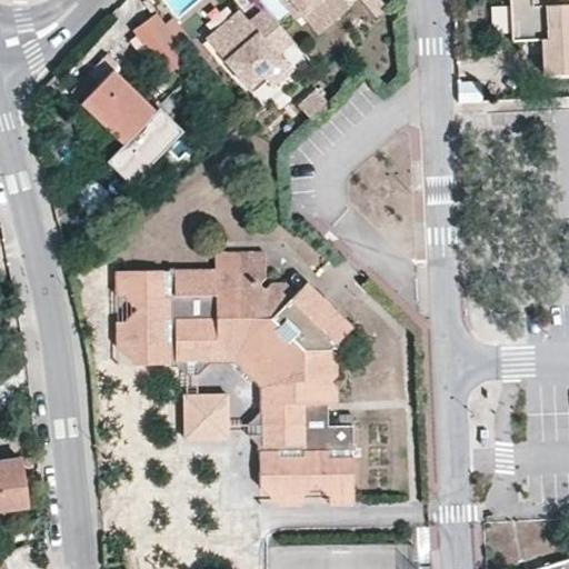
[(249,0),(202,36),(239,83),(286,49),(268,26),(249,0)]
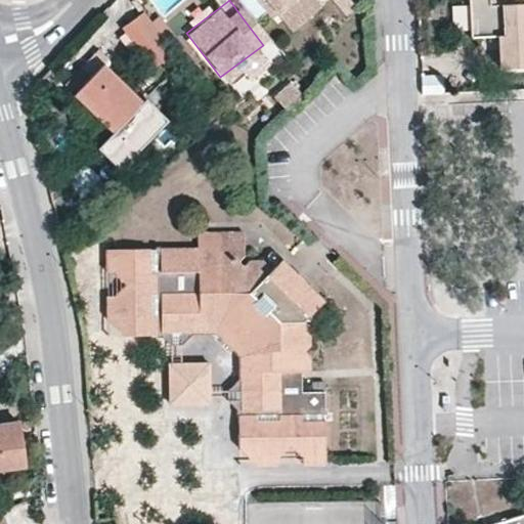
[(229,0),(247,24),(257,12),(294,27),(313,9),(307,0),(229,0)]
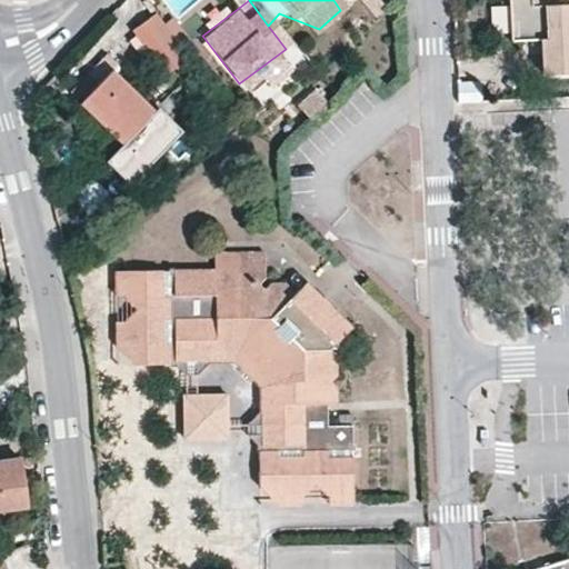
[(505,0),(509,42),(556,42),(553,60),(539,61),(539,78),(568,75),(568,5),(533,8),(535,0),(505,0)]
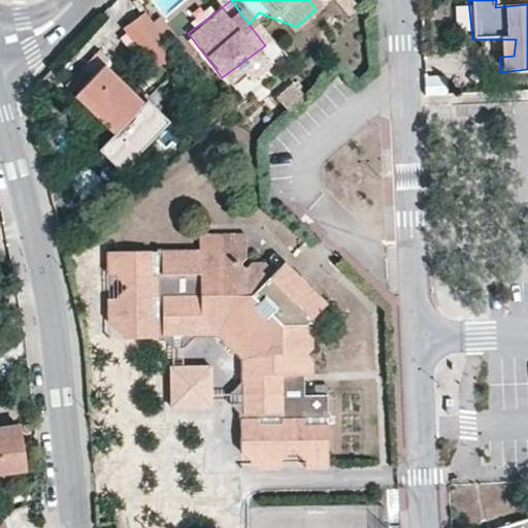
[(141,13),(122,28),(152,68),(171,53),(141,13)]
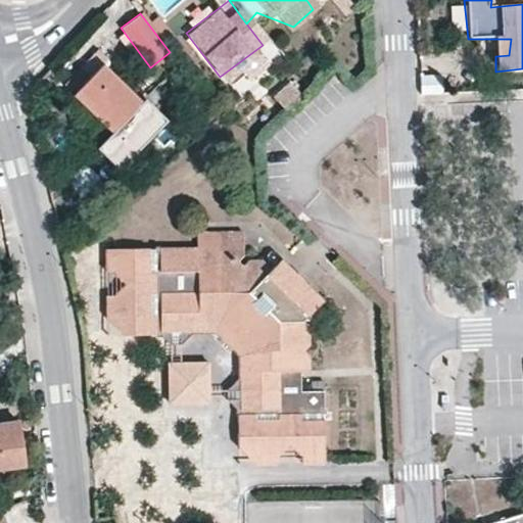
[(100,64),(73,96),(124,141),(151,109),(100,64)]
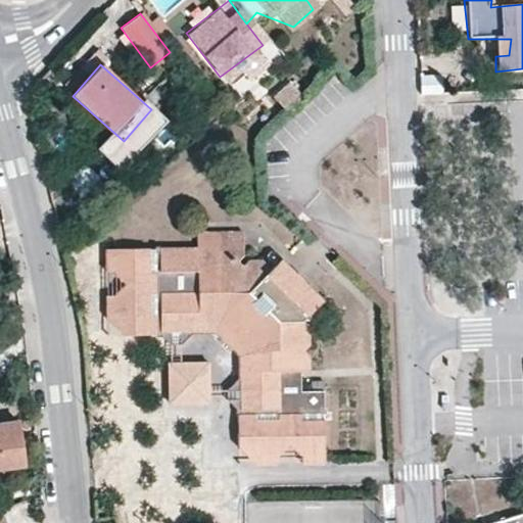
[(445,73),(420,73),(423,95),(448,94),(448,82),(445,73)]
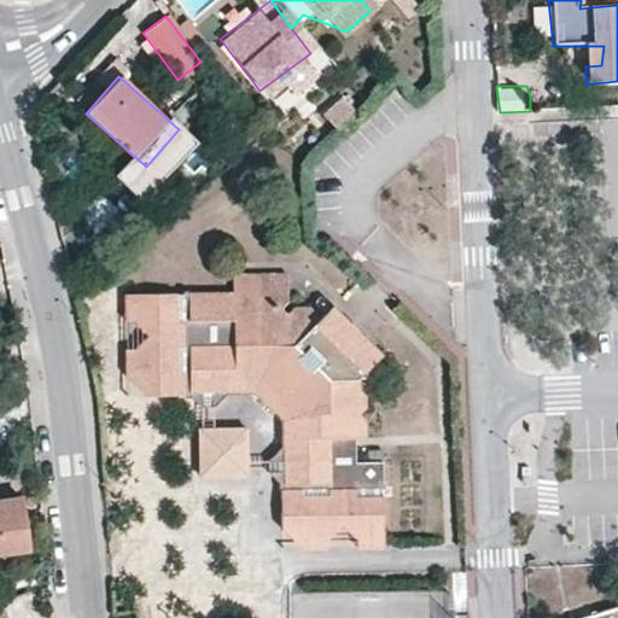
[(343,94),(324,112),(338,128),(357,110),(343,94)]
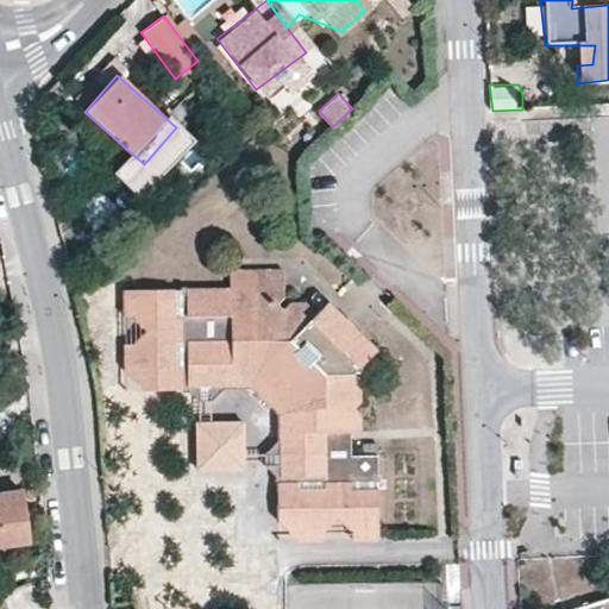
[(228,287),(131,289),(132,315),(146,328),(132,343),(132,358),(144,370),(144,389),(188,388),(199,399),(214,399),(227,385),(226,372),(257,372),(288,402),(289,435),(277,434),(265,447),(265,463),(276,473),(276,519),(294,518),(295,518),(306,528),(322,528),(336,514),(350,528),(377,528),(376,452),(350,452),(349,427),(358,427),(358,413),(351,406),(358,399),(358,381),(351,372),(362,360),(313,313),(301,301),(289,302),(282,307),(276,300),(283,294),(282,269),(251,270),(251,286),(228,287)]
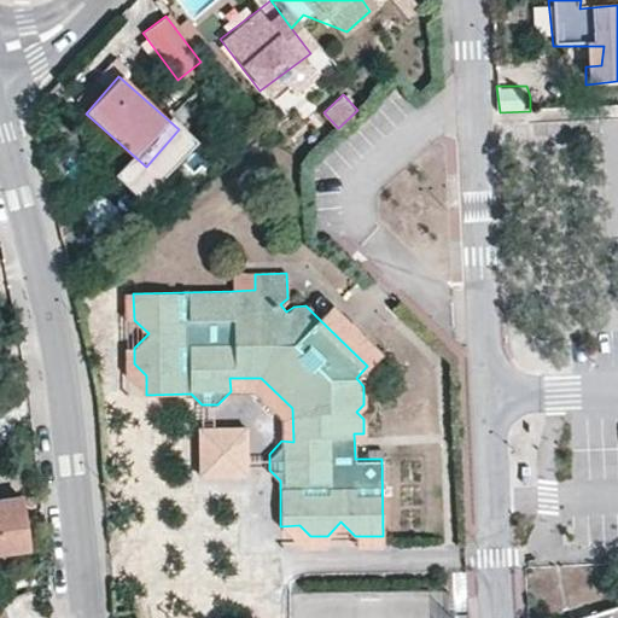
[(255,290),(255,274),(232,274),(232,291),(255,290)]
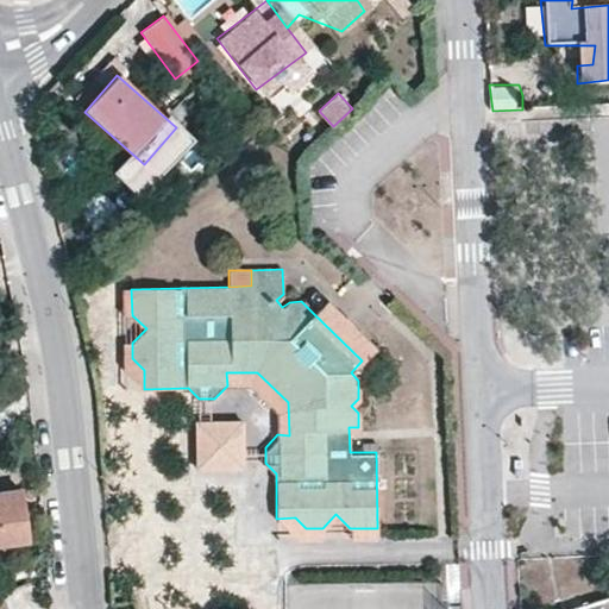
[(374,347),(325,300),(313,313),(362,360),(374,347)]
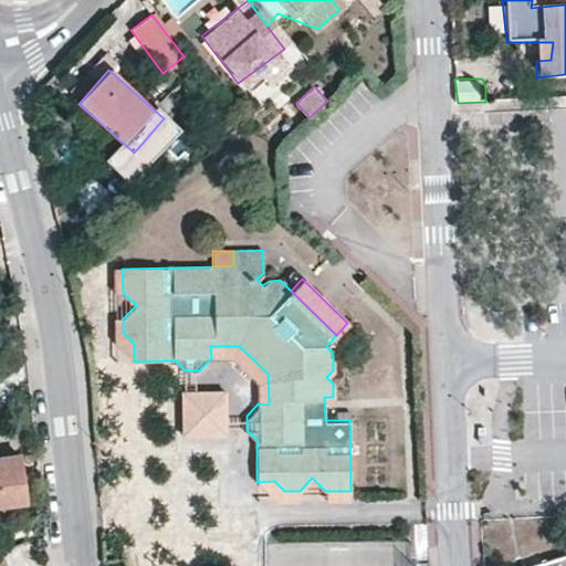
[(123,333),(123,318),(114,318),(114,343),(134,362),(134,344),(123,333)]
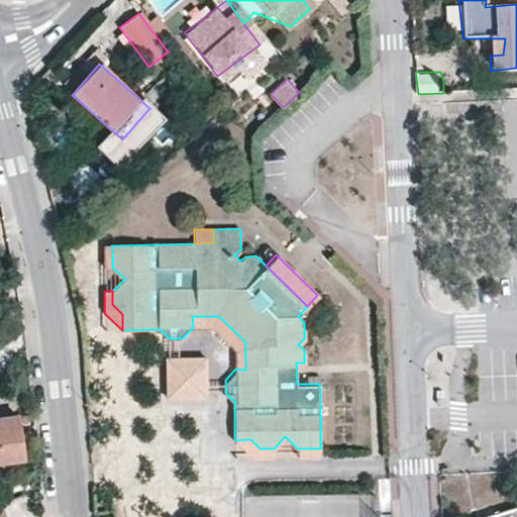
[(218,316),(192,316),(193,327),(216,327),(235,344),(235,369),(245,370),(244,341),(218,316)]
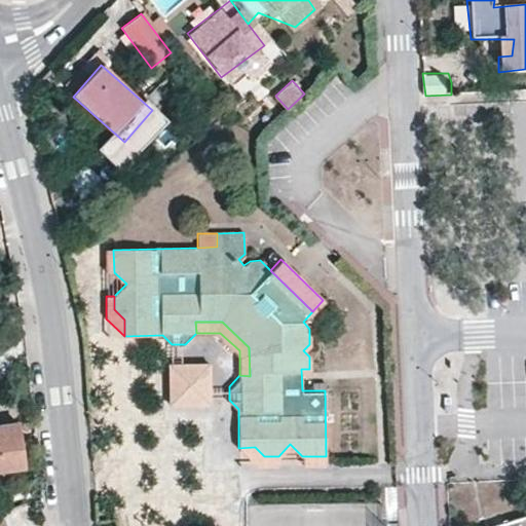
[(209,363),(170,364),(170,404),(210,403),(209,363)]
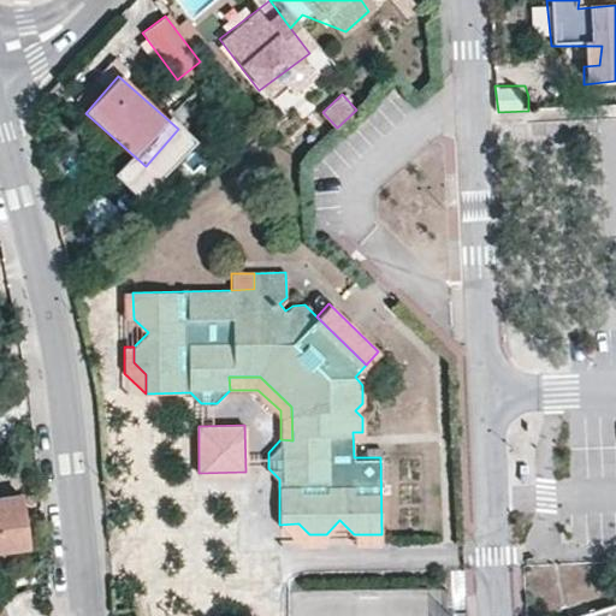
[(22,493),(0,496),(0,549),(29,545),(22,493)]
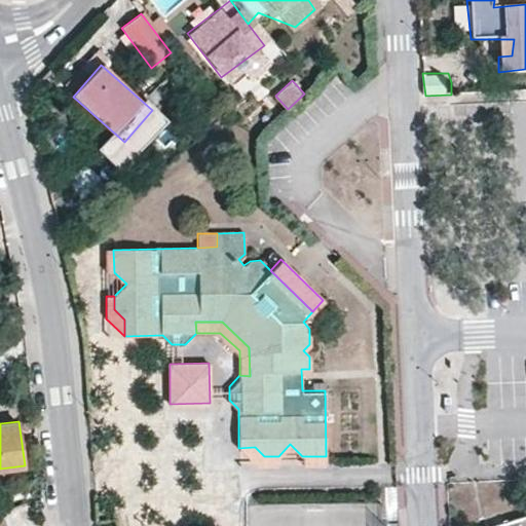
[(254,447),(238,448),(256,465),(278,465),(278,456),(264,456),(254,447)]
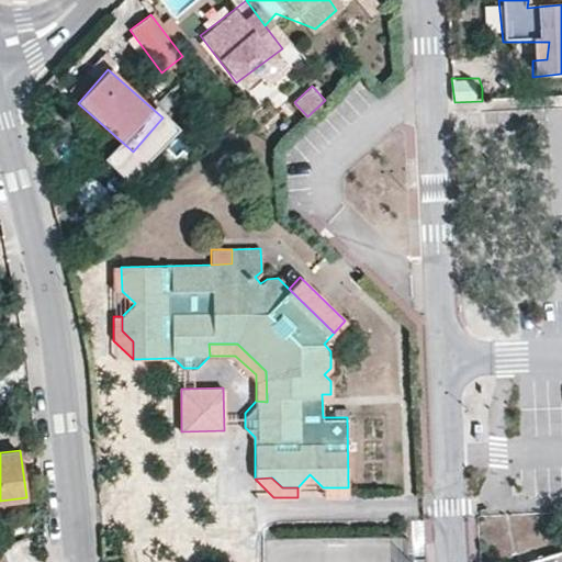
[(348,487),(323,487),(323,496),(348,496),(348,487)]
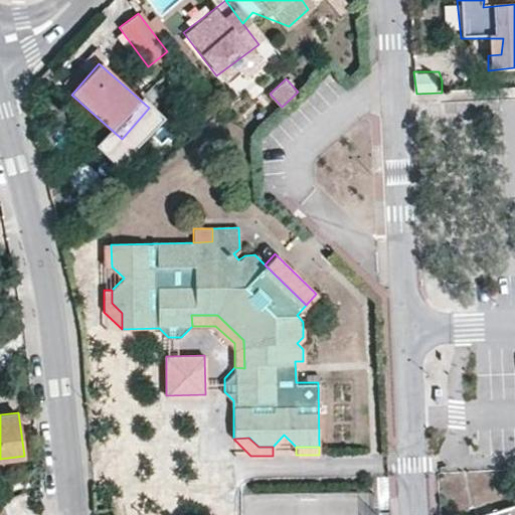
[(514,514),(514,504),(481,514),(514,514)]
